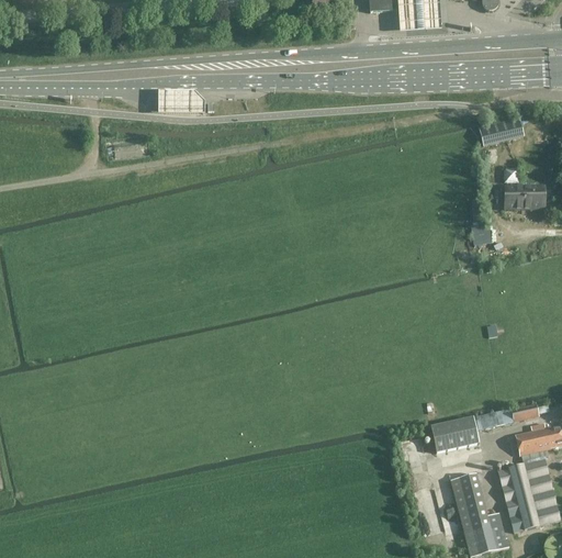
[(368,0),(369,10),(397,8),(404,0),(368,0)]
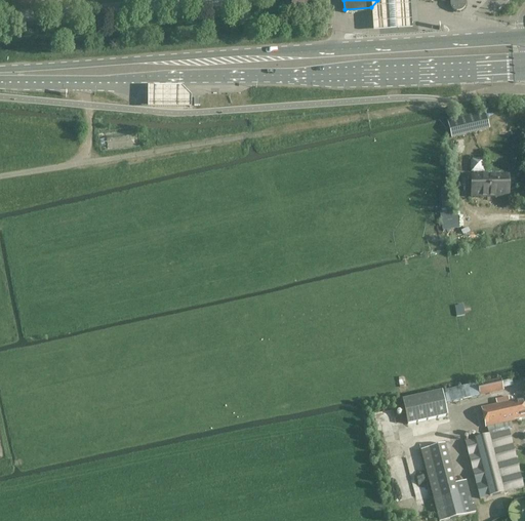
[(484,109),(447,118),(451,133),(455,132),(457,132),(488,124),(484,109)]
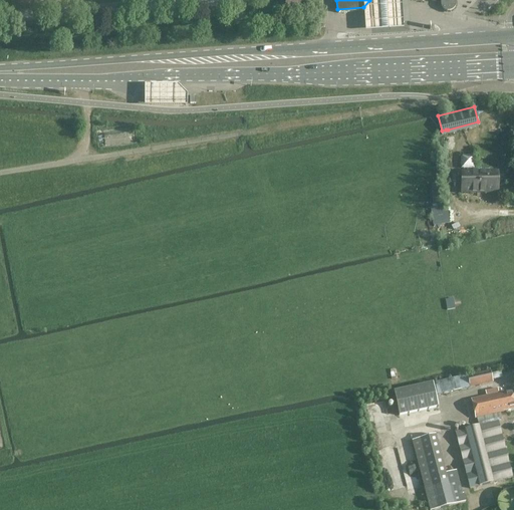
[(475,165),(476,152),(462,151),(461,164),(475,165)]
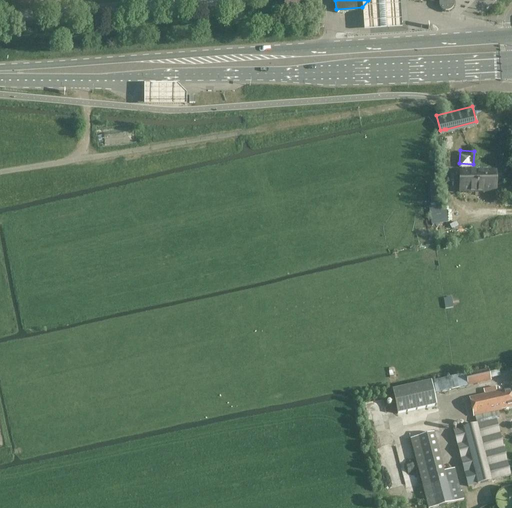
[(495,168),(459,169),(460,185),(468,185),(468,188),(496,188),(495,168)]
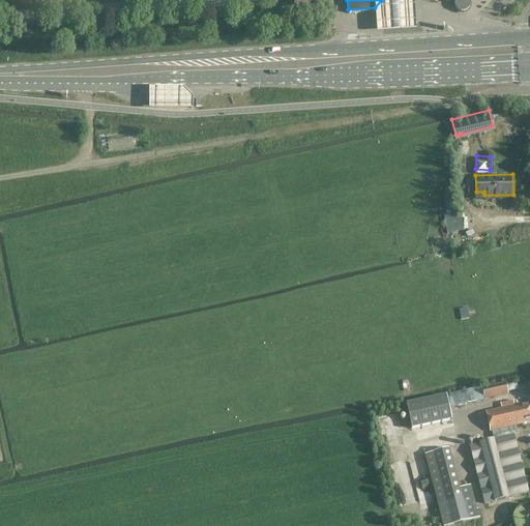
[(462,209),(445,211),(447,228),(465,226),(462,209)]
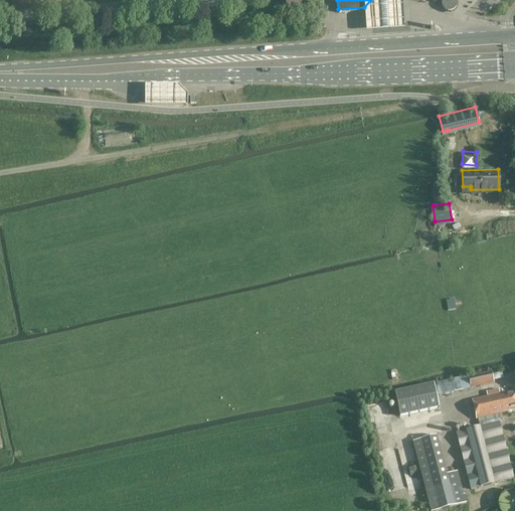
[(493,379),(491,368),(468,373),(436,380),(439,392),(471,385),(470,384),(493,379)]
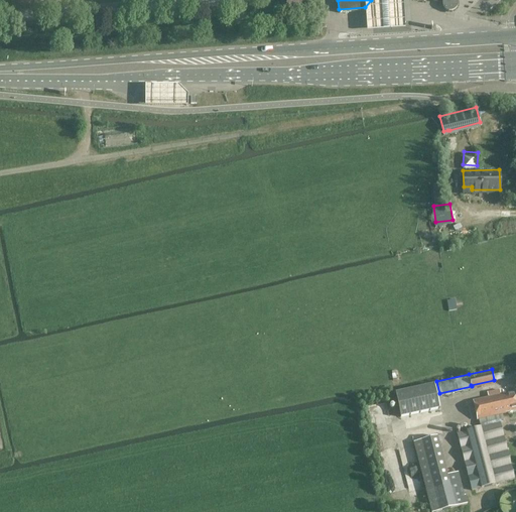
[(400,413),(439,405),(434,381),(395,390),(400,413)]
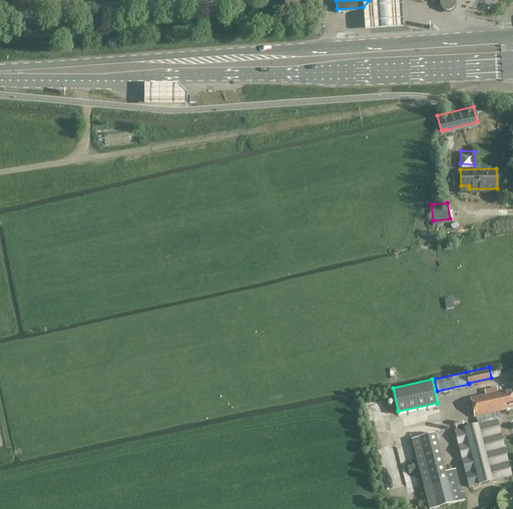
[(512,398),(511,387),(503,389),(498,390),(497,384),(484,386),(486,392),(470,395),(474,415),(475,414),(477,422),(455,428),(469,483),(478,481),(479,482),(492,479),(492,477),(511,472),(497,417),(493,418),(491,410),(503,408),(503,407),(512,404),(512,398)]
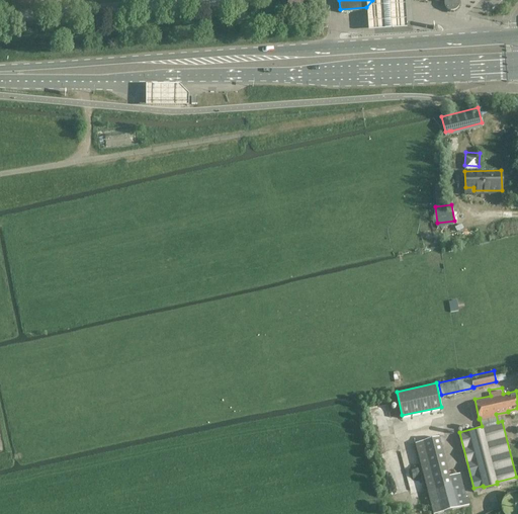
[(449,474),(439,435),(415,441),(434,512),(467,503),(459,472),(449,474)]
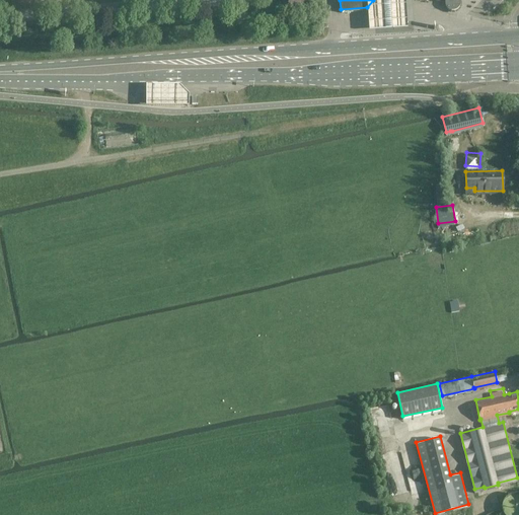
[(518,514),(518,491),(514,491),(509,493),(506,496),(503,501),(502,505),(503,510),(506,514),(518,514)]
